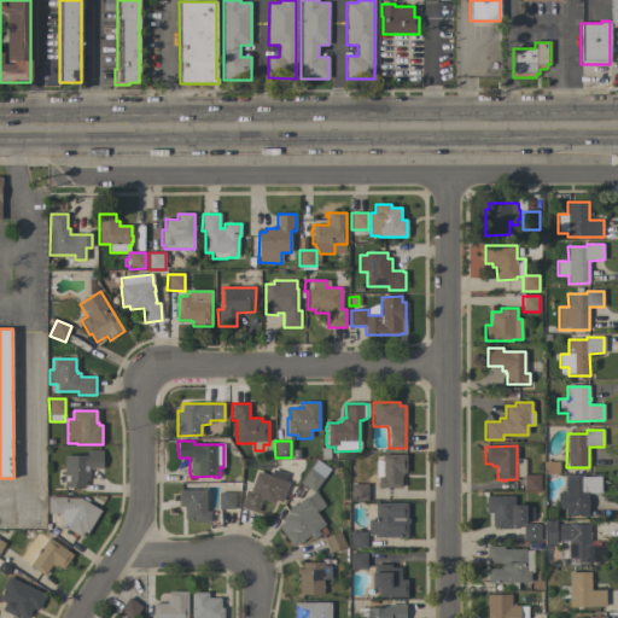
[(87,455),(87,450),(103,450),(103,468),(89,468),(89,481),(86,481),(86,488),(64,488),(64,484),(58,484),(58,472),(64,472),(64,455),(87,455)]
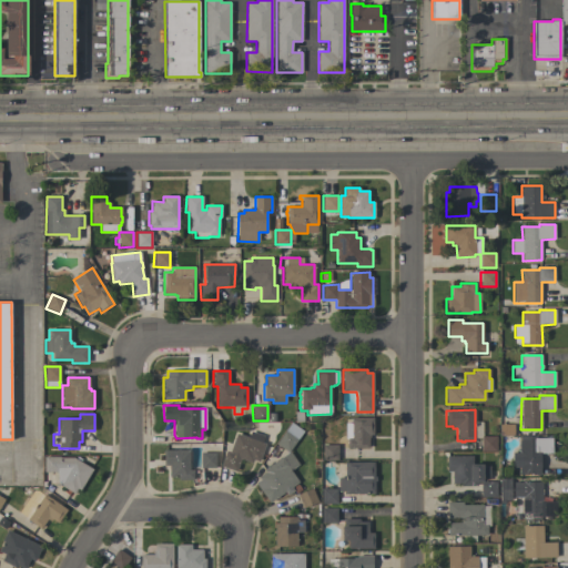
[(373,417),(373,435),(369,435),(369,437),(368,437),(368,448),(347,448),(347,437),(351,437),(351,417),(373,417)]
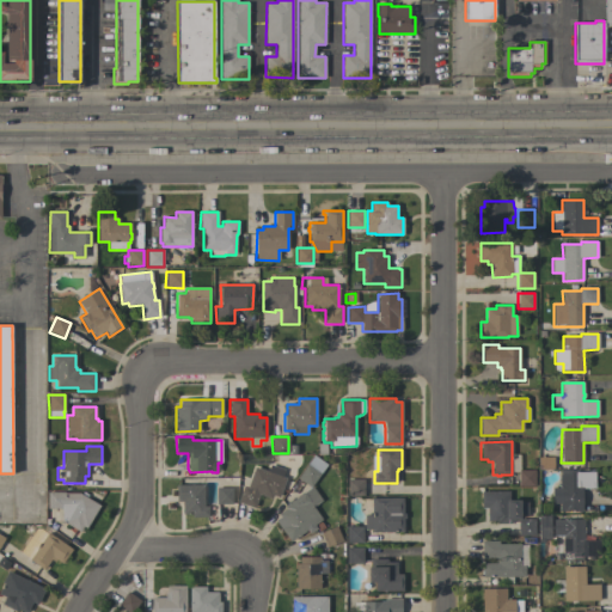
[(313,456),(326,465),(310,488),(297,477),(313,456)]
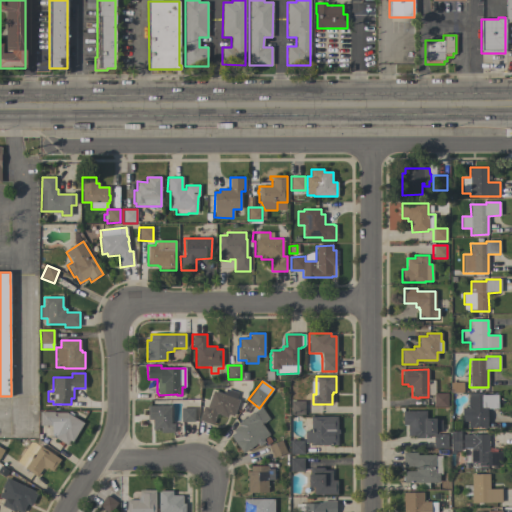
[(224,394),(226,388),(238,393),(236,398),(239,399),(233,416),(228,414),(227,417),(217,414),(213,425),(198,420),(203,406),(206,407),(212,390),(224,394)]
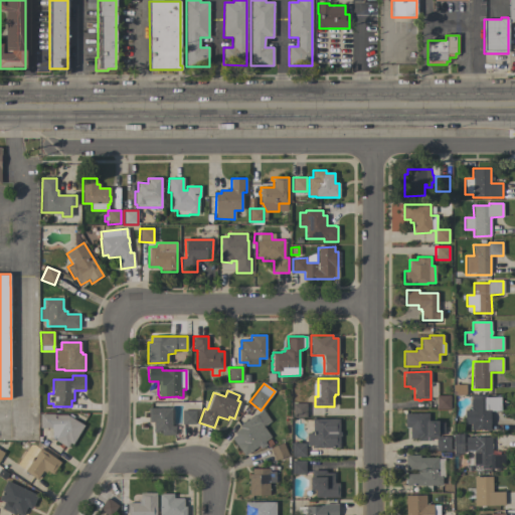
[(450,395),(450,408),(437,409),(436,395),(450,395)]
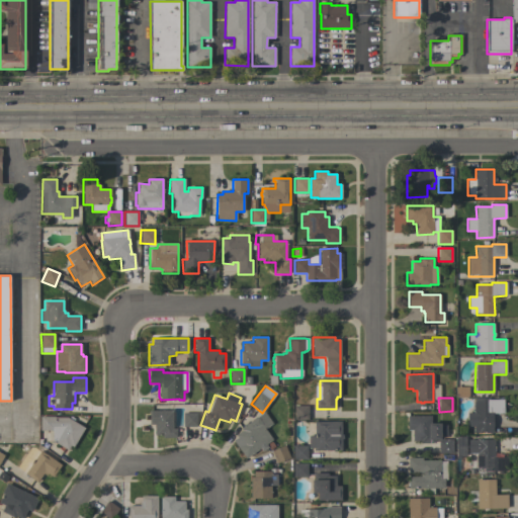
[(489,402),(489,400),(503,400),(504,413),(493,413),(493,433),(489,433),(489,432),(473,432),(473,426),(467,426),(467,413),(473,413),(473,402),(489,402)]
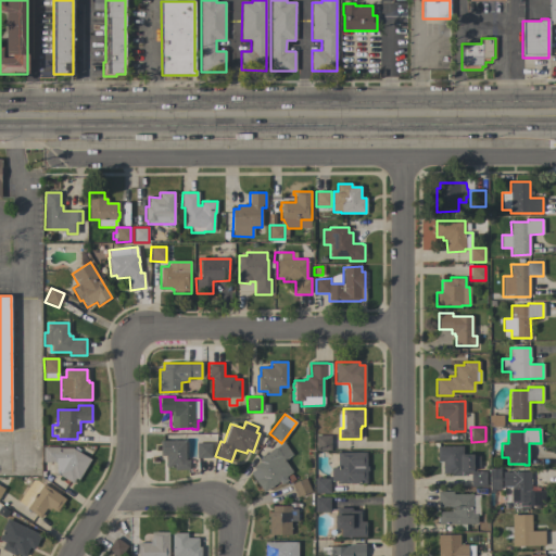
[(331,436),(331,451),(316,451),(315,436),(331,436)]
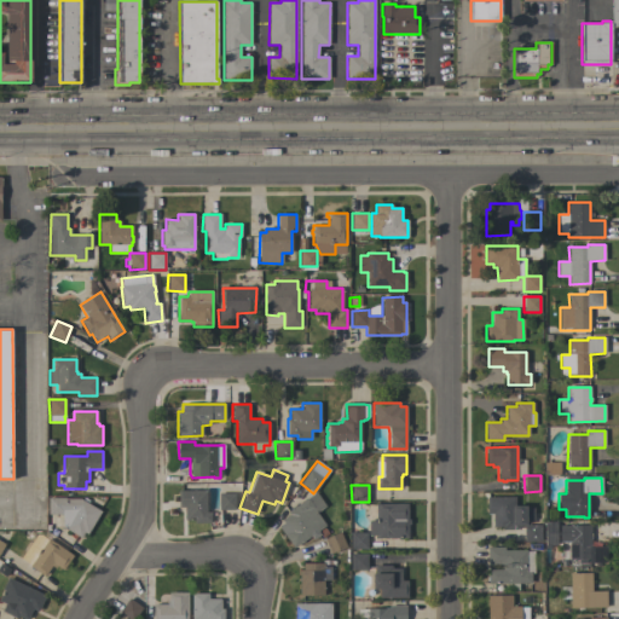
[(207,490),(207,512),(210,512),(210,513),(214,513),(214,520),(210,520),(210,522),(195,524),(195,520),(185,520),(185,508),(178,508),(178,491),(207,490)]
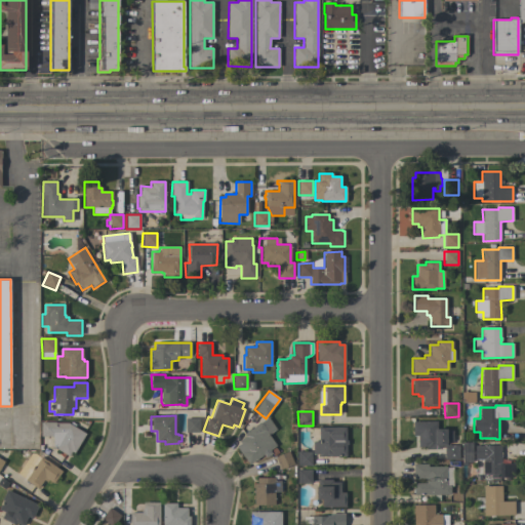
[(276,445),(269,450),(271,453),(266,457),(264,454),(248,465),(236,446),(240,443),(238,441),(245,436),(243,434),(266,418),(268,417),(276,429),(268,435),(276,445)]
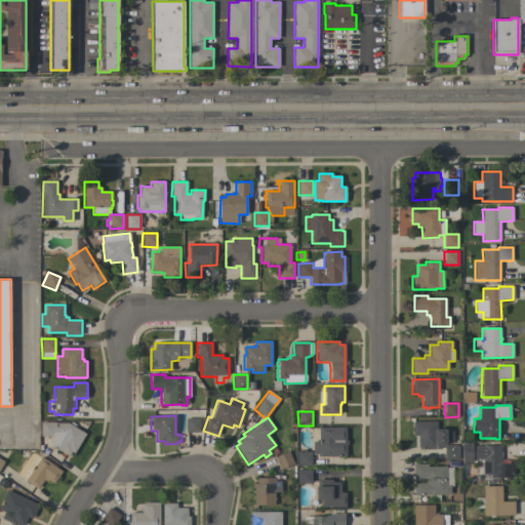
[(199,432),(197,432),(197,433),(188,434),(188,433),(185,433),(185,418),(199,418),(199,432)]
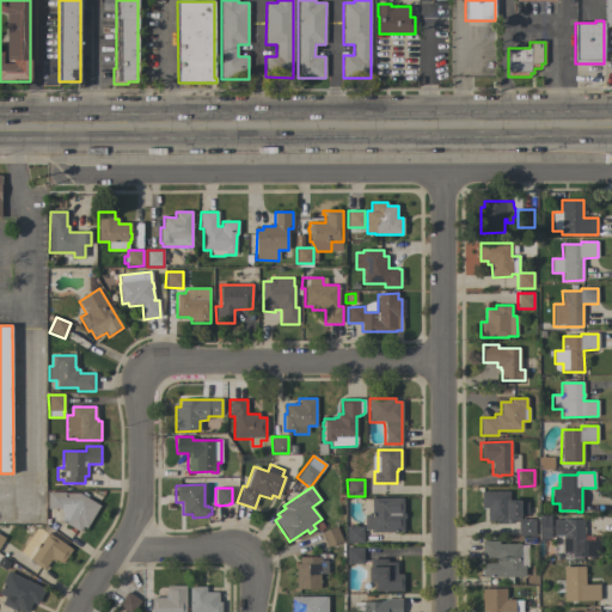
[(508,490),(508,500),(520,500),(520,502),(527,502),(527,514),(521,514),(521,519),(518,519),(513,519),(513,524),(496,524),(496,520),(487,520),(485,508),(481,508),(481,491),(508,490)]
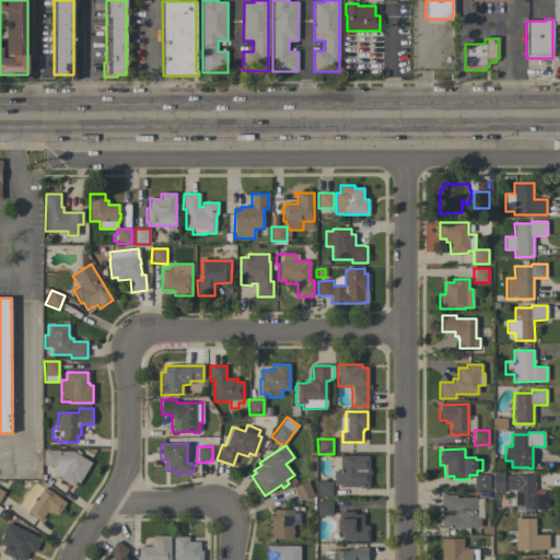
[(91,463),(79,483),(77,481),(73,487),(57,477),(57,465),(44,465),(44,450),(59,450),(59,452),(72,451),(91,463)]
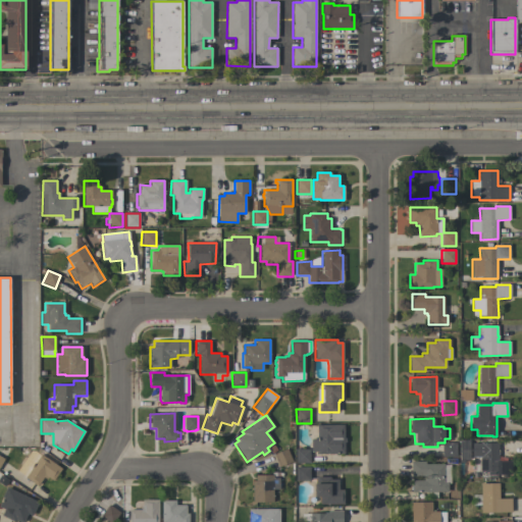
[(344,424),(344,437),(346,437),(346,442),(344,442),(344,454),(316,454),(316,452),(309,452),(309,449),(311,449),(311,438),(317,438),(316,425),(344,424)]
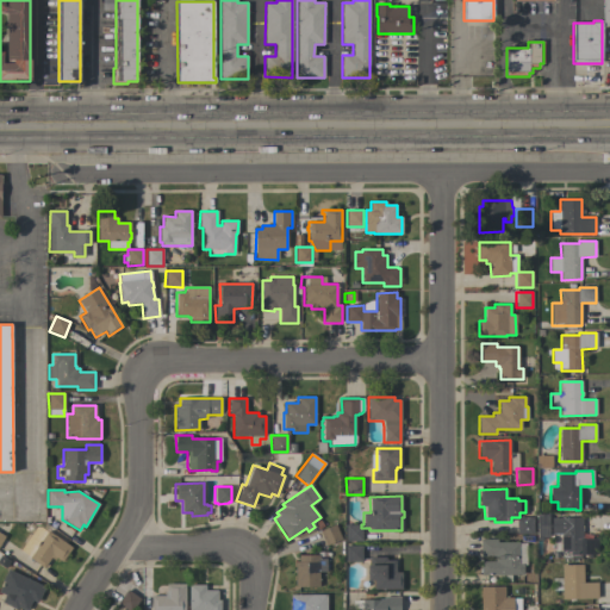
[(533,517),(533,534),(517,534),(516,517),(520,517),(533,517)]
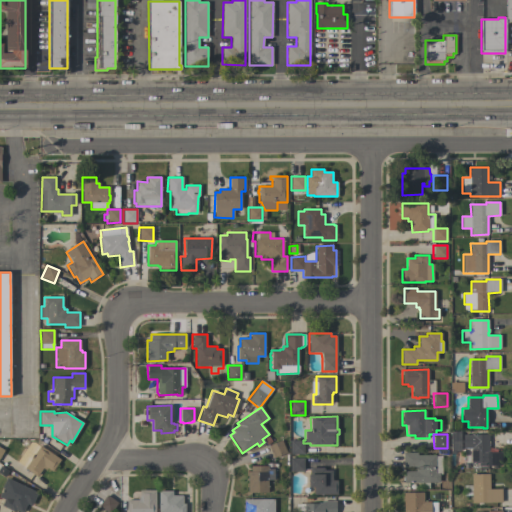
[(489,452),(501,452),(501,465),(487,465),(487,462),(471,463),(470,435),(488,434),(489,452)]
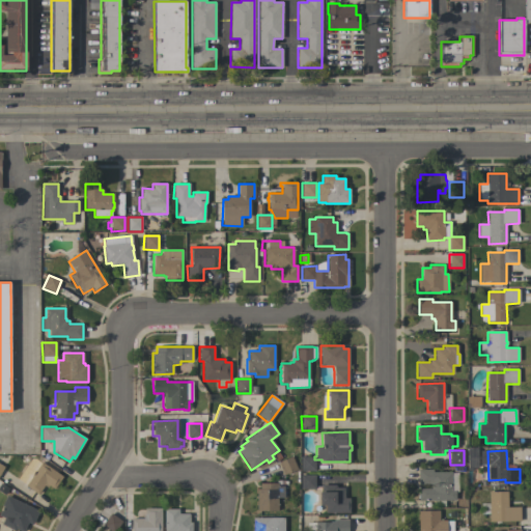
[(297,469),(283,475),(278,462),(291,456),(297,469)]
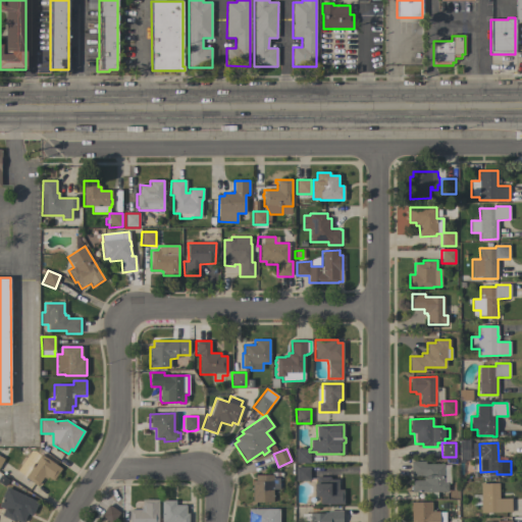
[(309,449),(309,463),(296,463),(296,449),(309,449)]
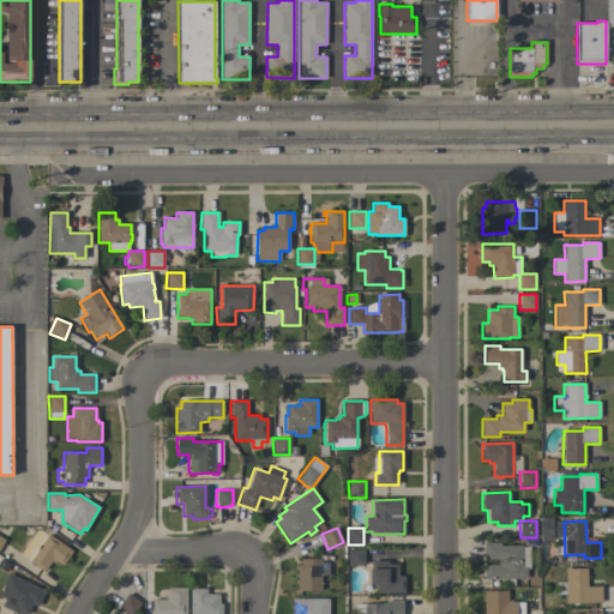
[(540,529),(549,528),(549,541),(540,541),(540,529)]
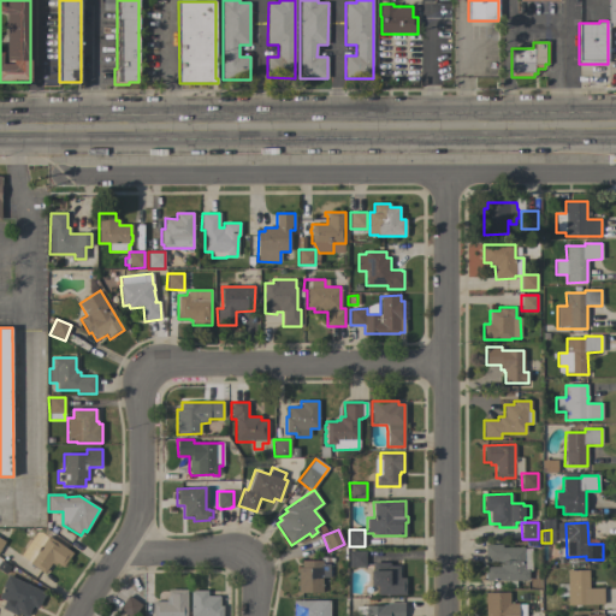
[(72,552),(63,568),(57,563),(54,566),(51,563),(43,574),(28,562),(47,534),(72,552)]
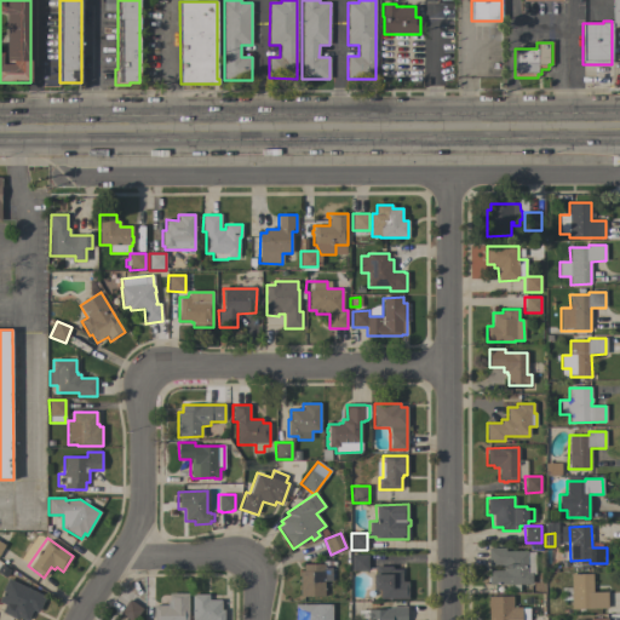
[(527,551),(527,552),(534,552),(535,574),(532,574),(532,584),(520,584),(520,592),(509,592),(509,584),(488,584),(488,583),(487,583),(487,574),(488,574),(488,570),(503,570),(503,566),(488,566),(488,547),(505,547),(505,551),(527,551)]
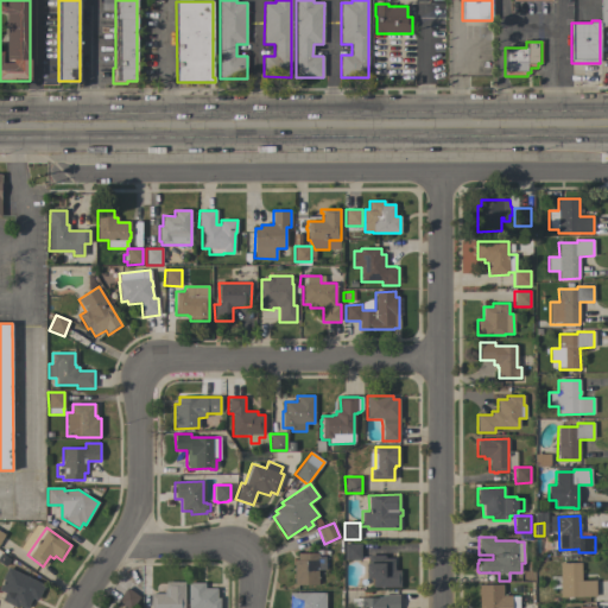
[(360,544),(360,559),(344,559),(344,544),(360,544)]
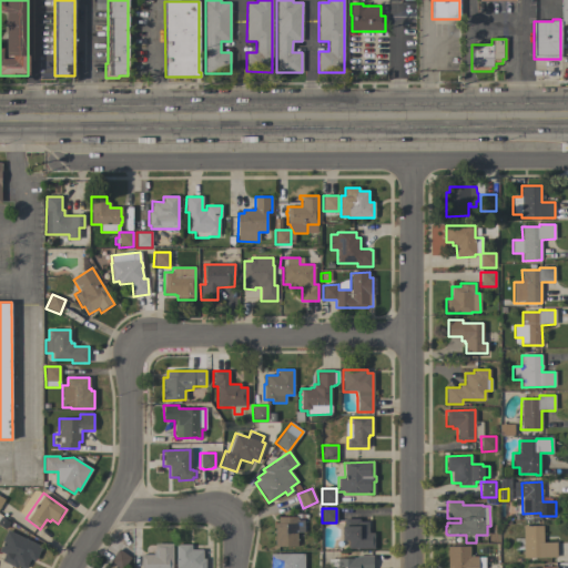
[(296,541),(298,541),(298,545),(296,545),(296,546),(275,546),(274,523),(277,523),(277,517),(296,517),(296,541)]
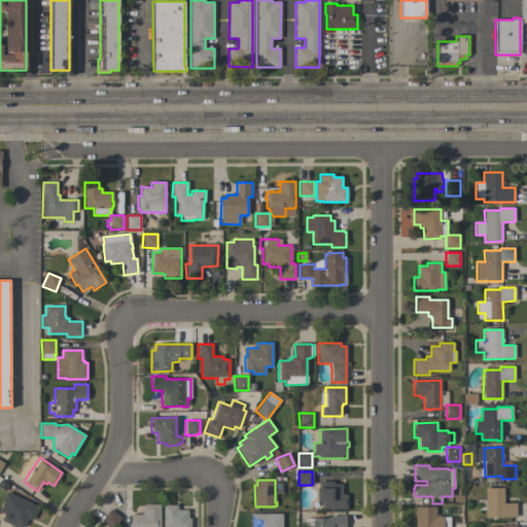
[(334,481),(334,484),(342,484),(342,494),(347,494),(347,508),(323,508),(323,501),(317,501),(317,488),(319,488),(319,482),(334,481)]
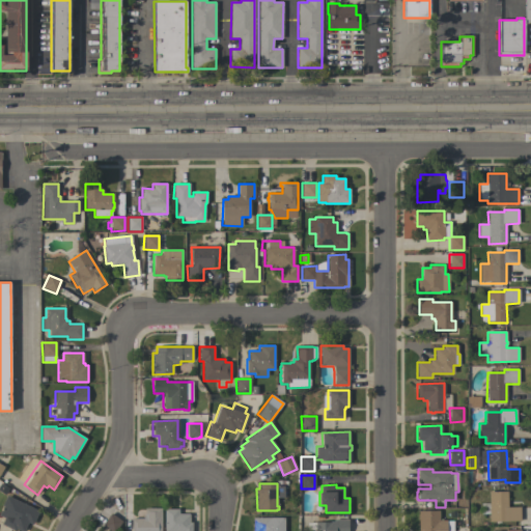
[(507,507),(520,507),(521,521),(490,522),(488,492),(507,491),(507,507)]
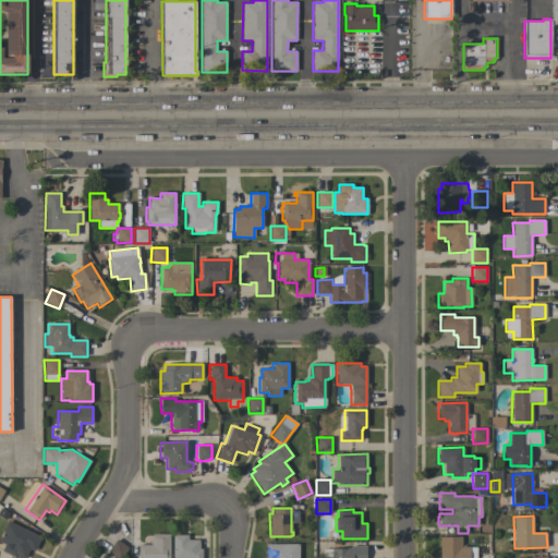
[(34,550),(29,548),(24,557),(21,557),(16,556),(15,557),(1,550),(4,544),(0,542),(0,538),(3,532),(2,532),(7,521),(40,537),(34,550)]
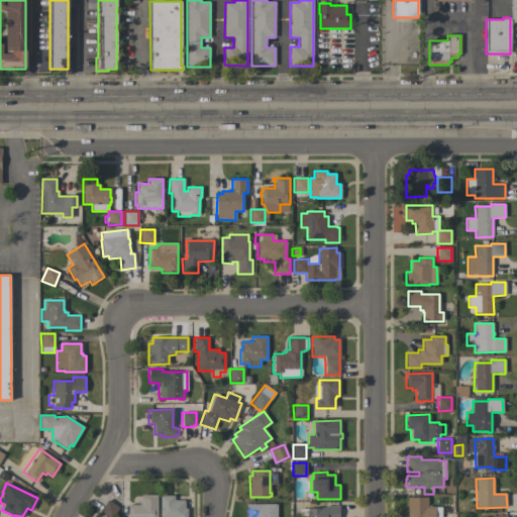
[(157,516),(128,516),(128,505),(139,505),(139,501),(141,501),(140,495),(157,495),(157,516)]
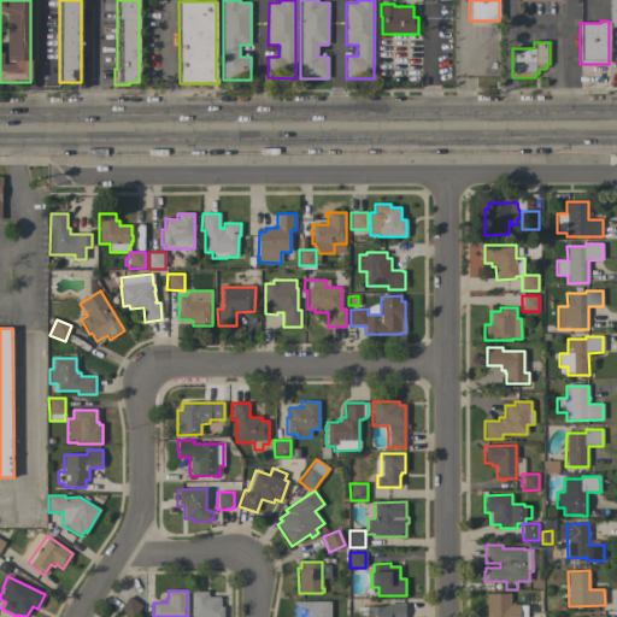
[(191,616),(191,592),(207,592),(207,598),(219,598),(219,607),(223,607),(223,616),(191,616)]
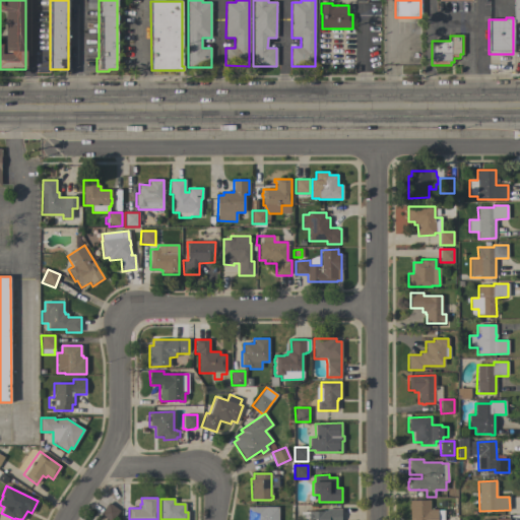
[(430,500),(430,509),(431,509),(433,509),(437,509),(437,519),(409,519),(409,501),(430,500)]
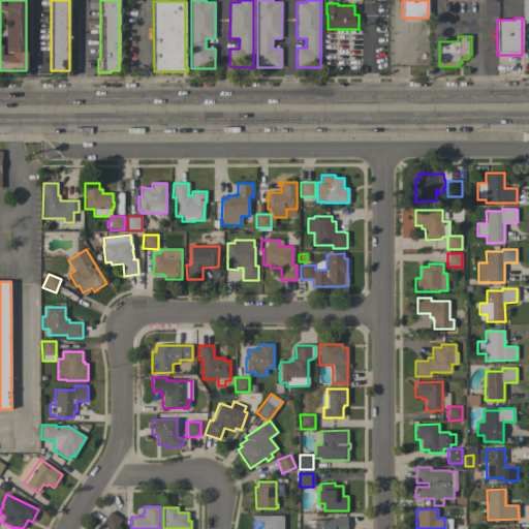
[(110,511),(121,520),(115,528),(111,528),(102,523),(110,511)]
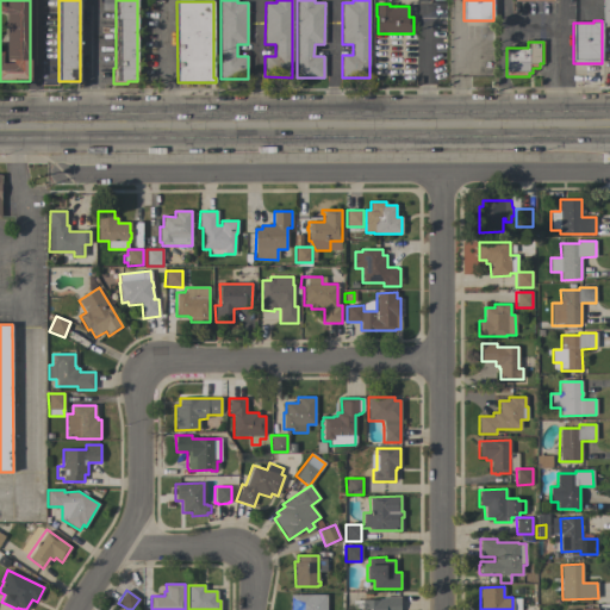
[(325,595),(325,609),(291,609),(291,595),(325,595)]
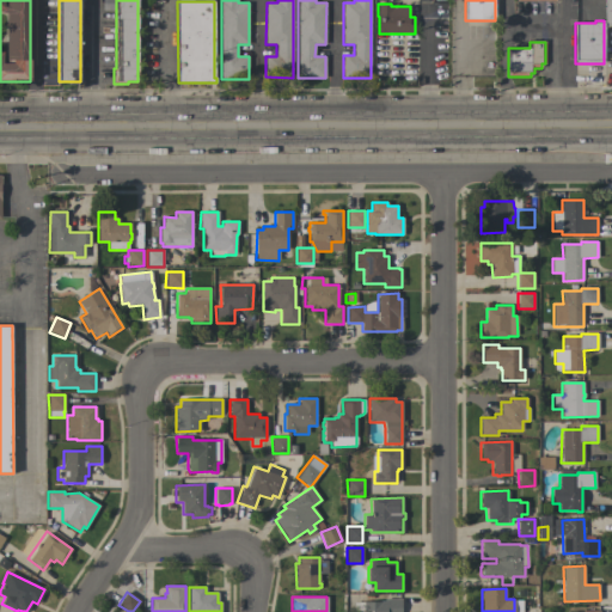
[(381,601),(385,601),(385,599),(401,599),(401,611),(353,611),(353,603),(381,601)]
